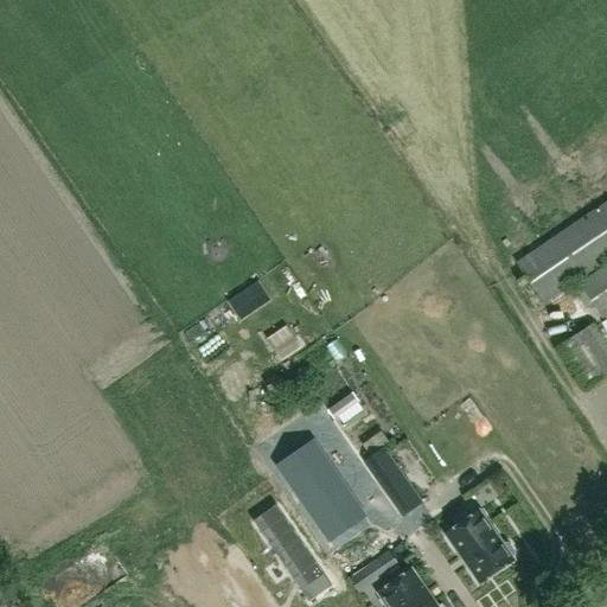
[(606,199),(515,262),(543,304),(606,261),(606,263),(577,283),(601,320),(606,315),(606,199)]
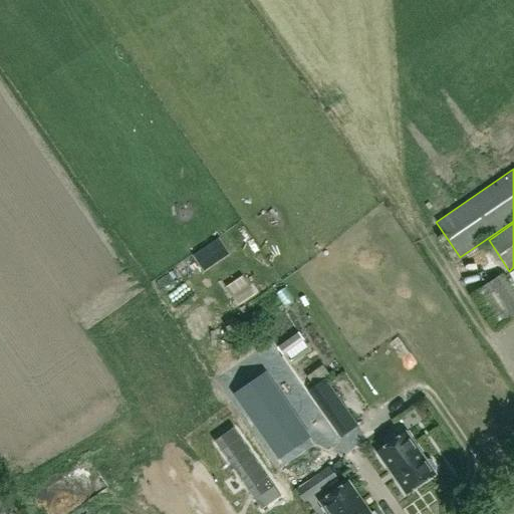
[(513,316),(513,292),(501,274),(471,294),(494,330),(513,316)]
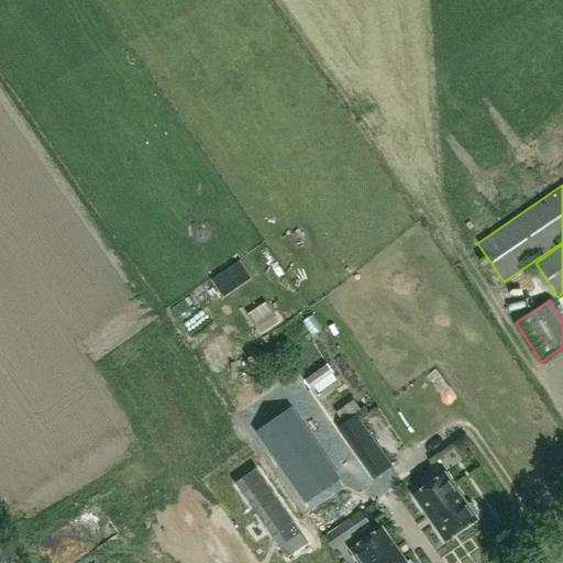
[(252,329),(260,340),(285,323),(278,312),(252,329)]
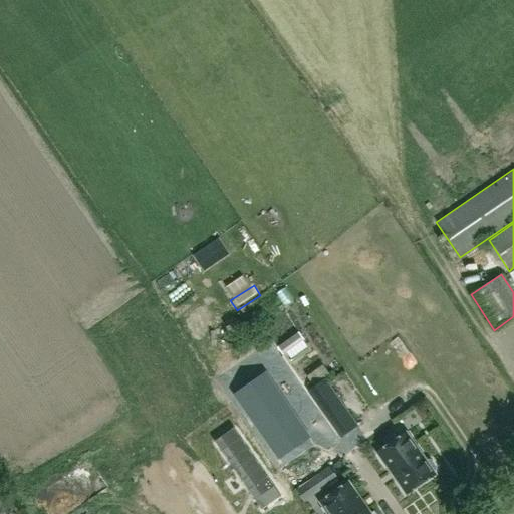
[(303,373),(313,367),(304,351),(294,357),(303,373)]
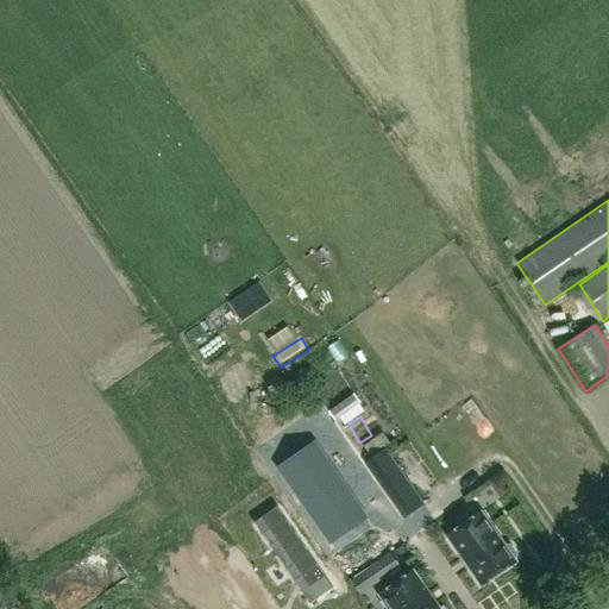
[(321,470),(338,459),(324,438),(307,449),(321,470)]
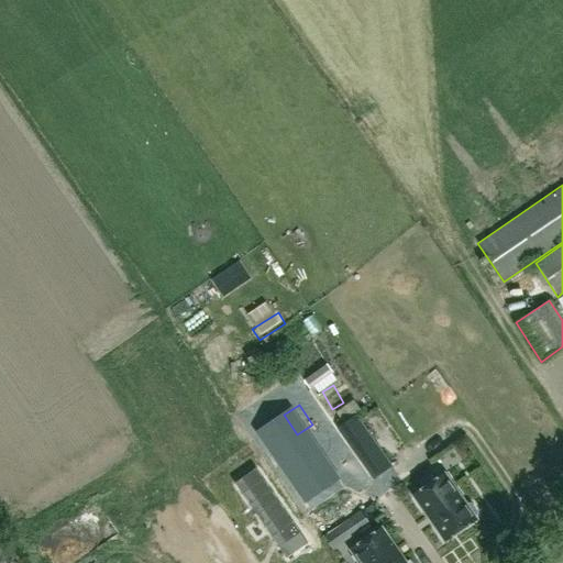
[(355,415),(335,428),(371,478),(390,464),(355,415)]
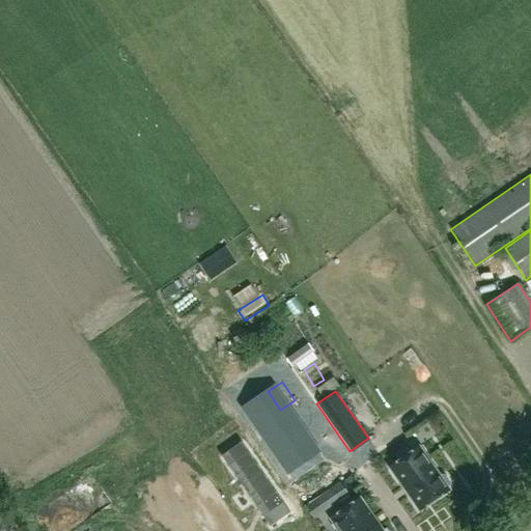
[(284,437),(271,445),(286,469),(283,471),(301,499),(305,505),(314,499),(329,490),(306,453),(299,458),(296,452),(323,434),(311,420),(285,438),(284,437)]
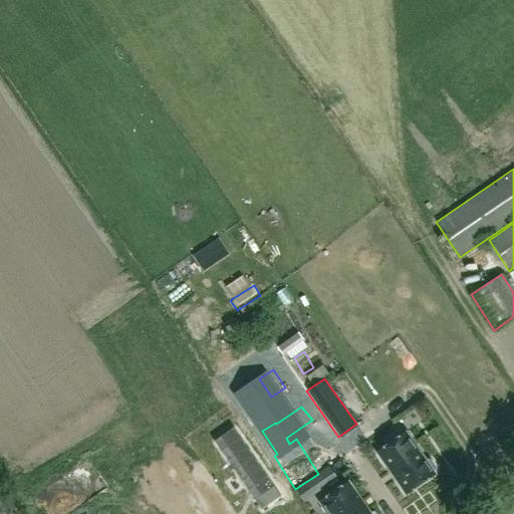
[(376,453),(406,494),(434,474),(432,471),(434,470),(435,467),(430,460),(428,460),(425,461),(406,433),(376,453)]
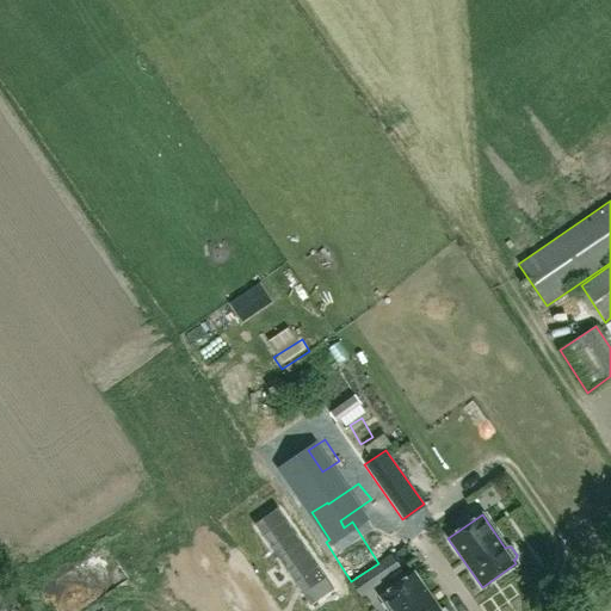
[(263,532),(312,604),(334,587),(287,517),(263,532)]
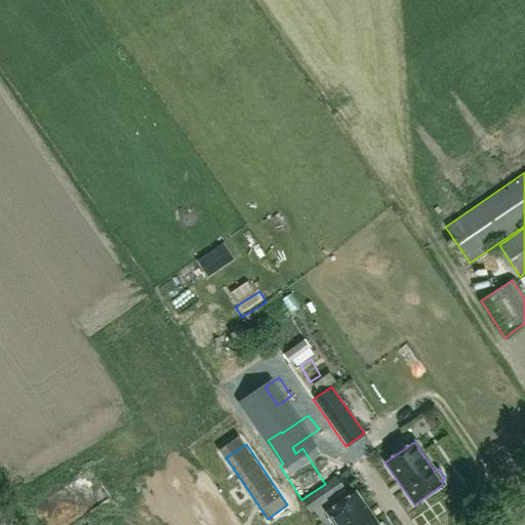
[(105,492),(82,505),(93,524),(111,524),(120,520),(105,492)]
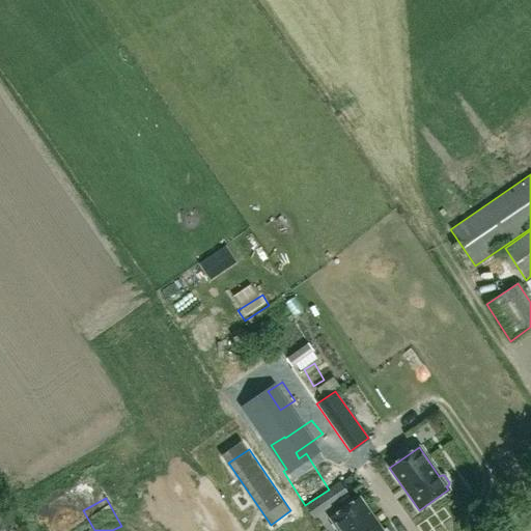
[(382,530),(360,499),(330,520),(338,530),(382,530)]
